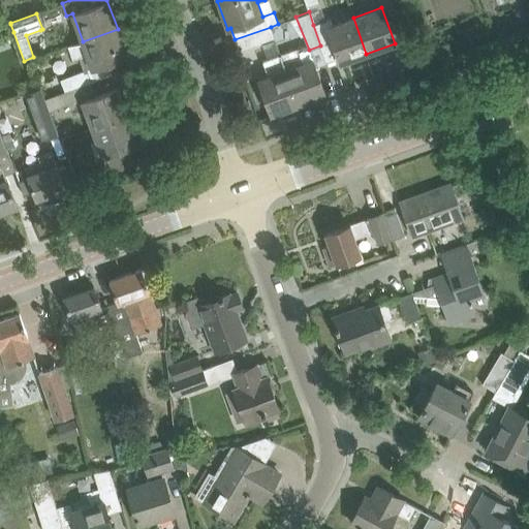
[(339,58),(340,63),(366,54),(353,18),(332,26),(330,19),(313,25),(320,45),(327,63),(339,58)]
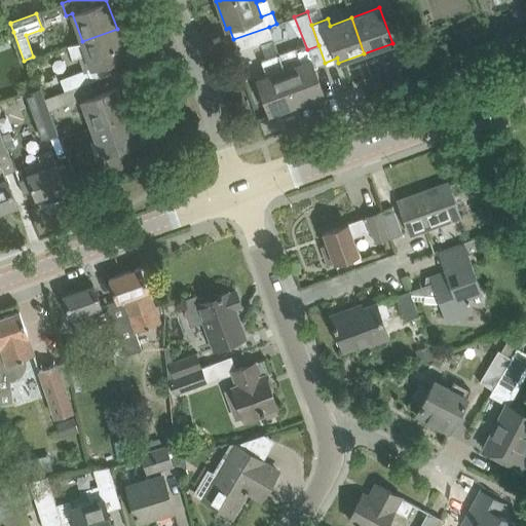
[(237,51),(273,38),(269,27),(233,39),(237,51)]
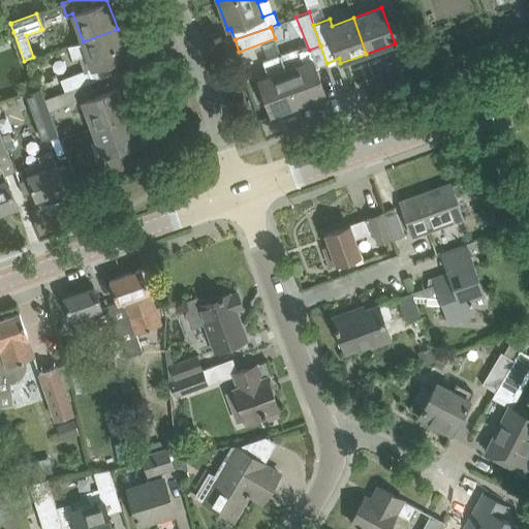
[(85,70),(60,80),(65,91),(91,82),(113,73),(107,62),(127,55),(118,29),(83,41),(69,45),(73,59),(80,57),(87,54),(92,67),(85,70)]
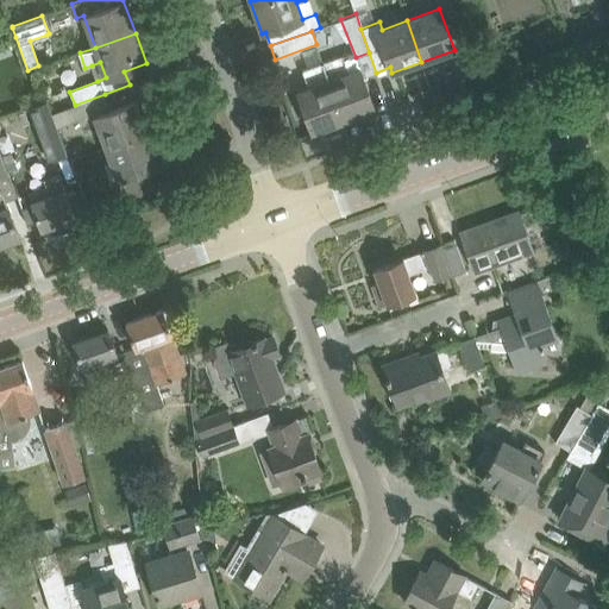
[(325,62),(322,63),(343,120),(375,108),(366,86),(359,68),(356,57),(353,51),(343,56),(325,62)]
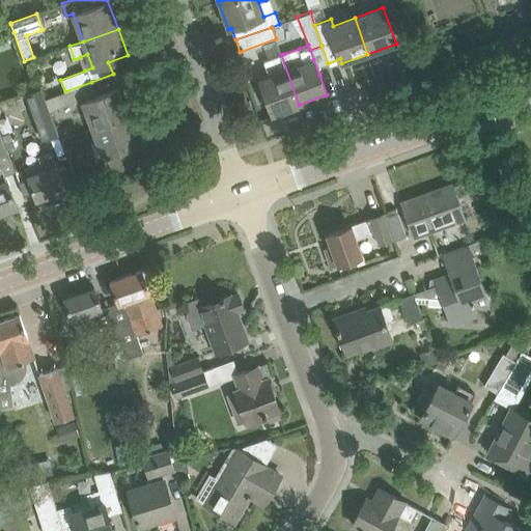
[(259,79),(273,114),(299,105),(281,55),(263,61),(270,76),(259,79)]
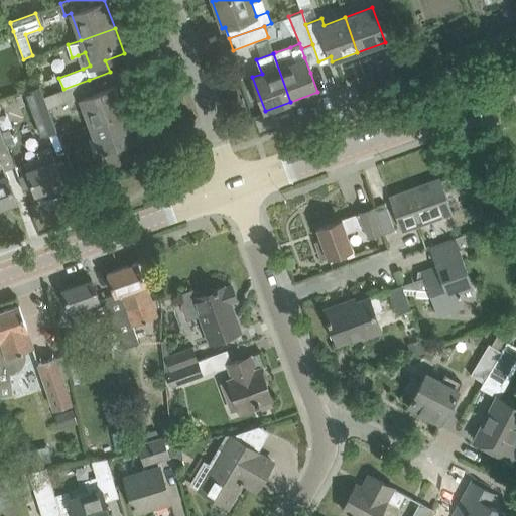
[(89,80),(63,89),(43,96),(45,103),(47,108),(93,91),(89,80)]
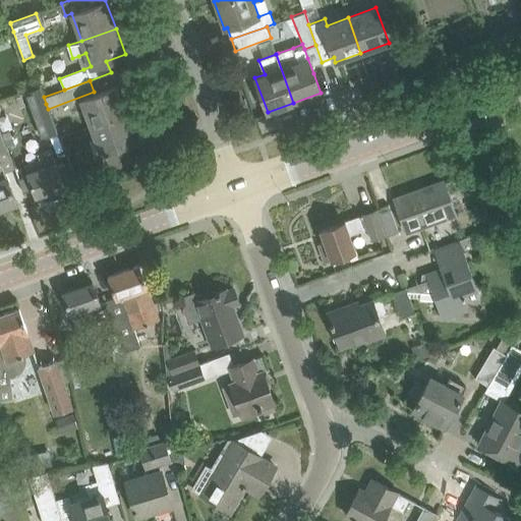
[(116,87),(80,100),(91,126),(126,114),(116,87)]
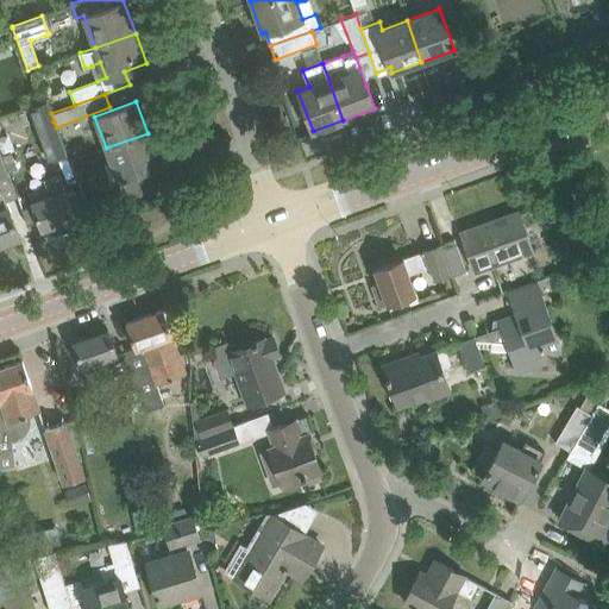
[(66,151),(56,127),(54,121),(38,127),(49,157),(66,151)]
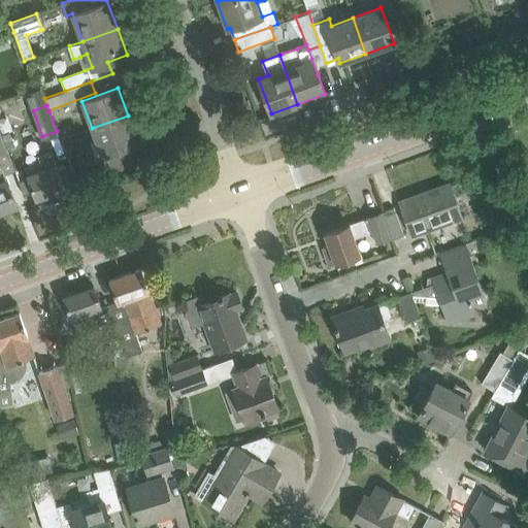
[(102,155),(137,141),(128,116),(92,128),(102,155)]
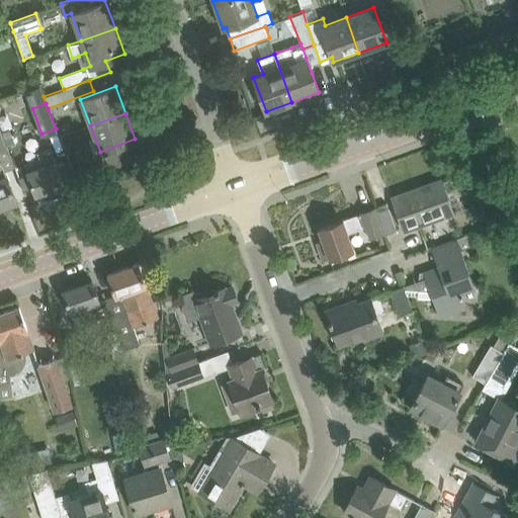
[(0,206),(16,201),(5,170),(13,167),(0,130),(0,206)]
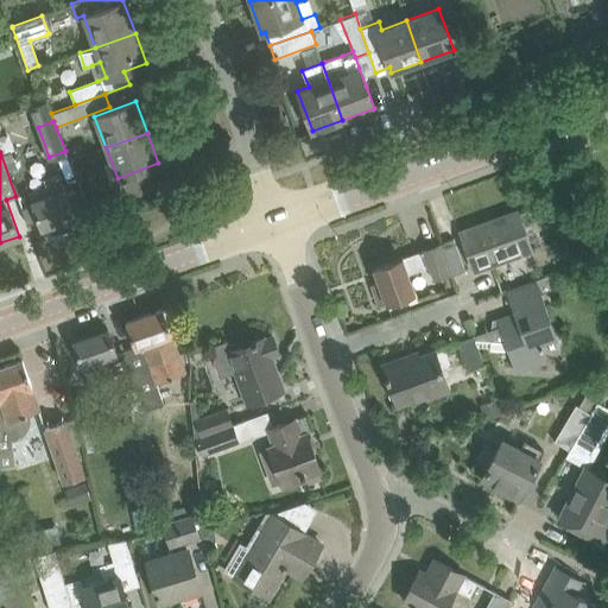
[(29,191),(33,206),(40,228),(75,216),(65,189),(64,190),(58,173),(43,179),(45,185),(29,191)]
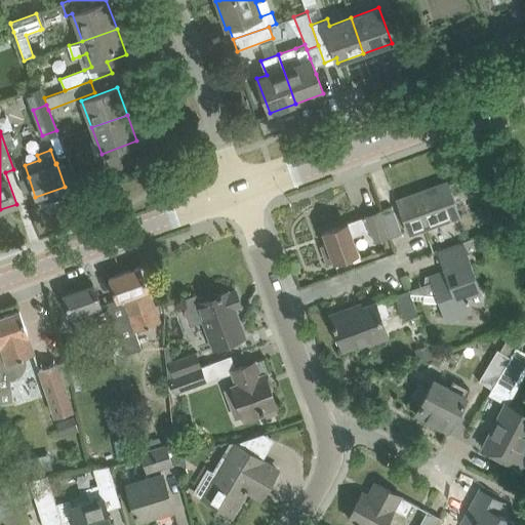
[(129,150),(104,160),(109,171),(133,162),(129,150)]
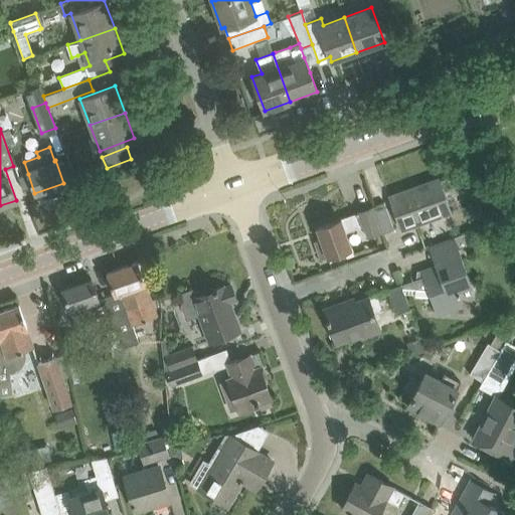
[(402,228),(450,211),(438,179),(390,196),(402,228)]
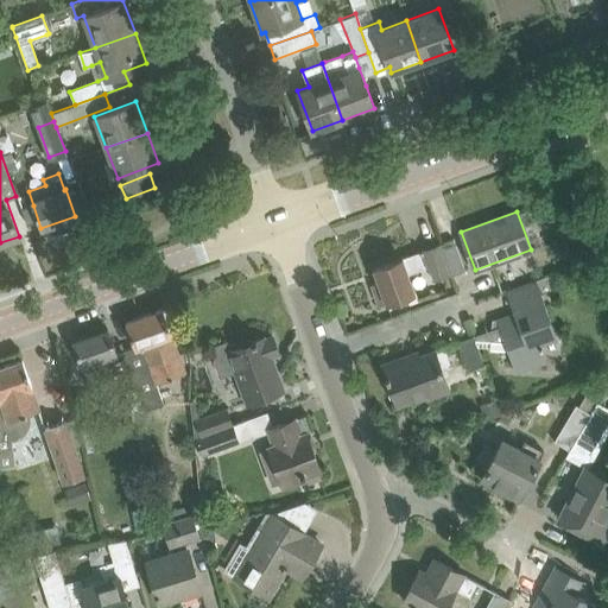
[(453,240),(439,245),(450,273),(450,276),(463,271),(453,240)]
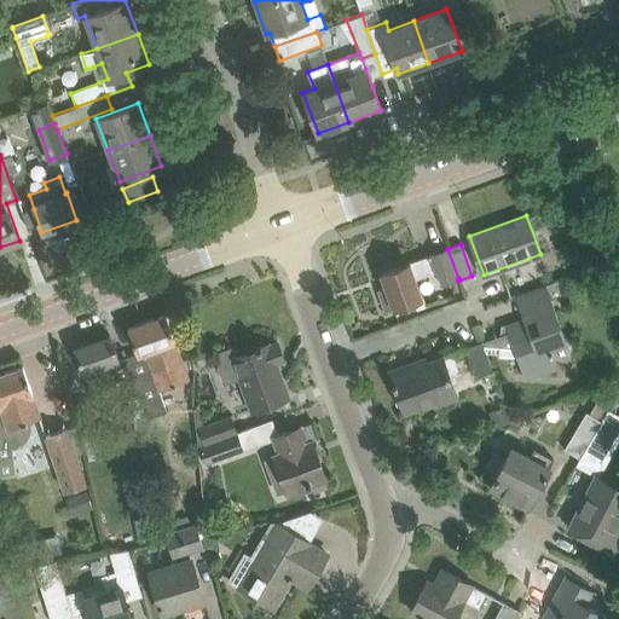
[(458,278),(447,249),(380,273),(385,287),(379,289),(386,310),(421,298),(414,279),(434,272),(439,285),(458,278)]
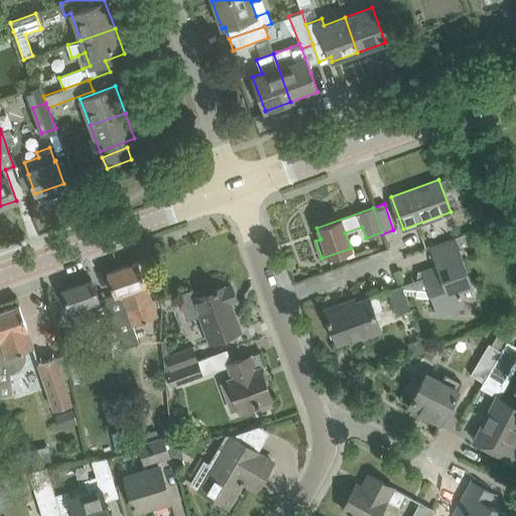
[(417,286),(402,284),(405,293),(432,296),(439,316),(464,308),(457,290),(472,285),(459,250),(455,238),(449,240),(430,247),(437,265),(419,272),(417,272),(417,286)]
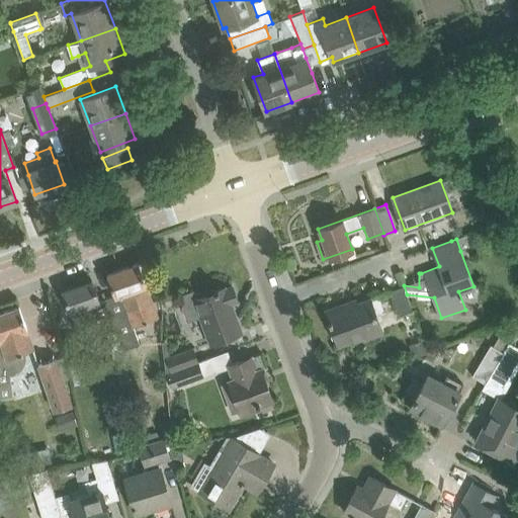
[(104,298),(122,350),(139,344),(133,326),(158,316),(152,300),(139,263),(107,274),(114,295),(104,298)]
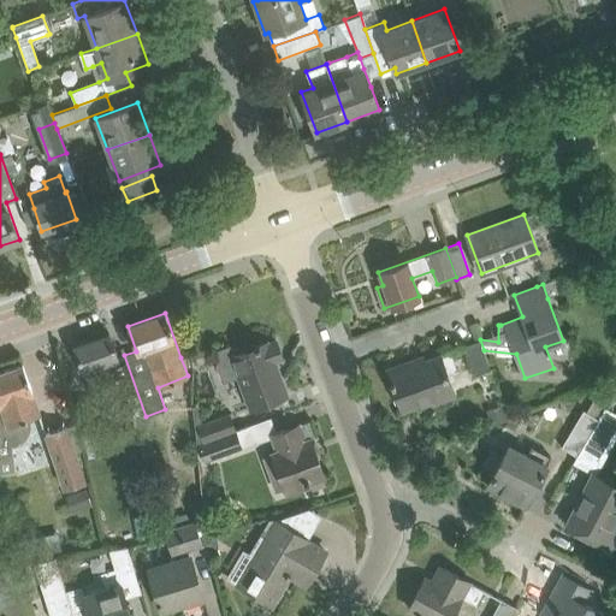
[(110,333),(75,345),(82,368),(93,397),(96,407),(117,400),(113,390),(107,373),(104,363),(117,359),(116,354),(117,353),(110,333)]
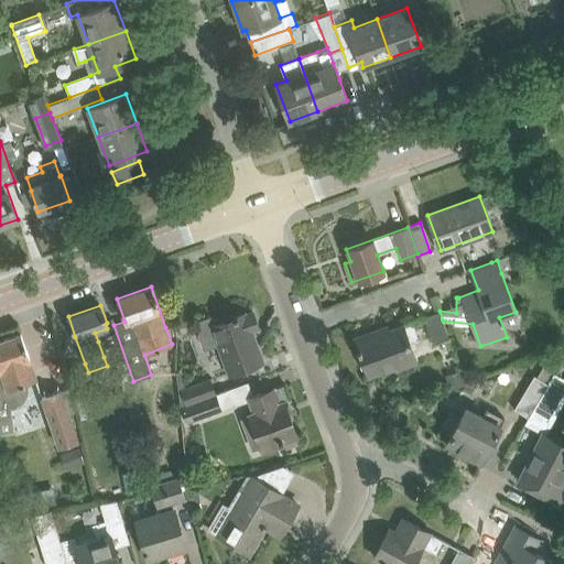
[(205,346),(217,342),(228,373),(263,360),(252,329),(258,327),(250,307),(245,310),(246,312),(220,322),(217,314),(196,322),(205,346)]
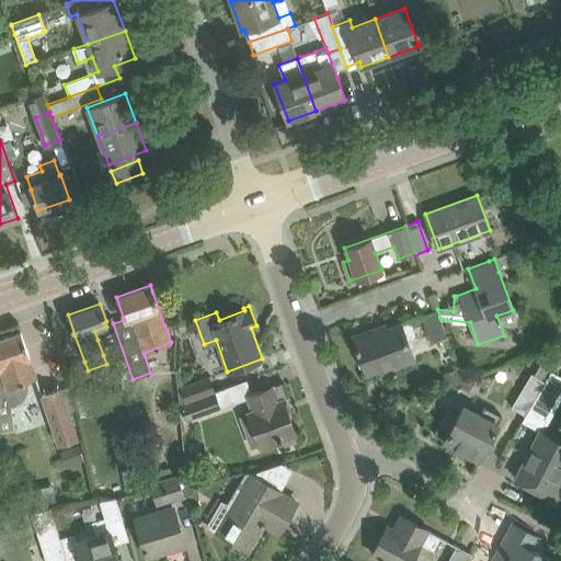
[(437,309),(421,316),(431,343),(439,341),(447,338),(444,330),(441,319),(437,309)]
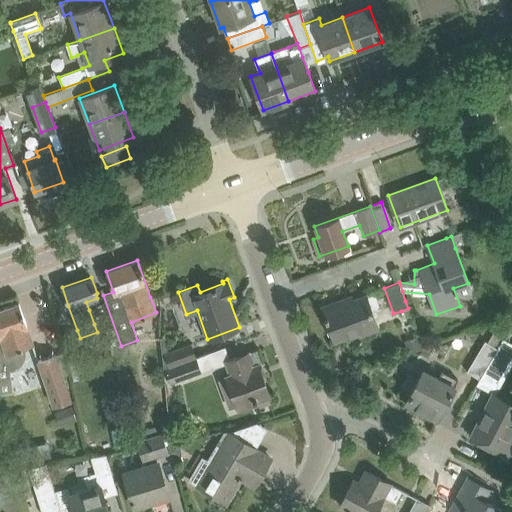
[(356,328),(375,321),(365,295),(324,310),(326,315),(325,316),(326,319),(327,319),(335,340),(346,336),(358,331),(356,328)]
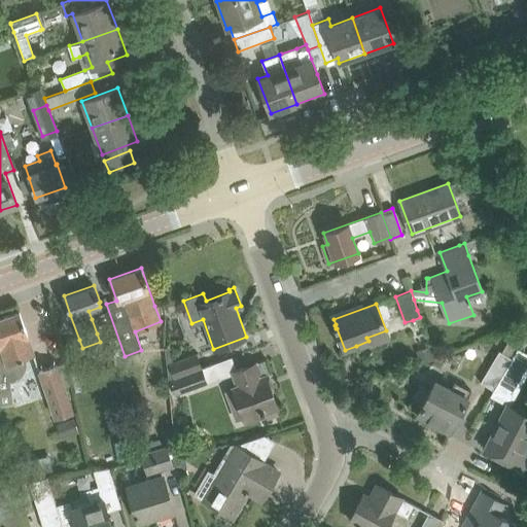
[(0,403),(12,402),(10,381),(15,379),(19,378),(23,374),(26,366),(27,361),(25,356),(34,353),(20,312),(0,318),(0,403)]
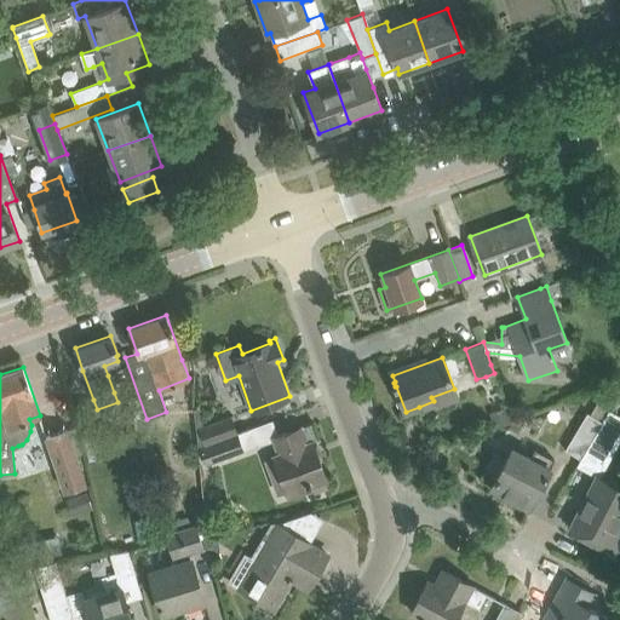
[(586,412),(563,451),(580,460),(602,422),(610,408),(597,402),(590,414),(586,412)]
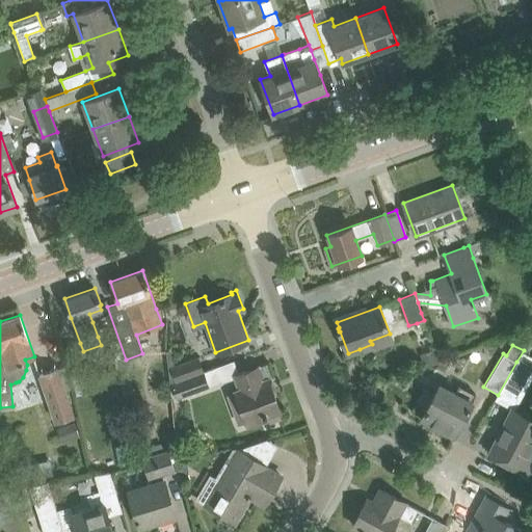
[(498,395),(512,403),(529,374),(531,375),(531,374),(531,354),(524,350),(516,362),(498,395)]
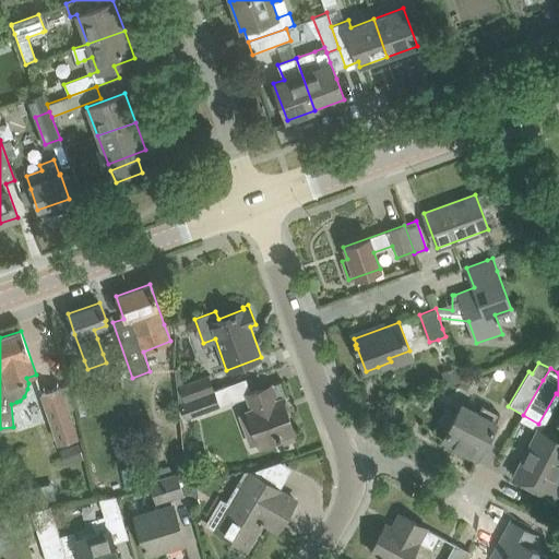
[(179,384),(183,400),(212,390),(207,376),(179,384)]
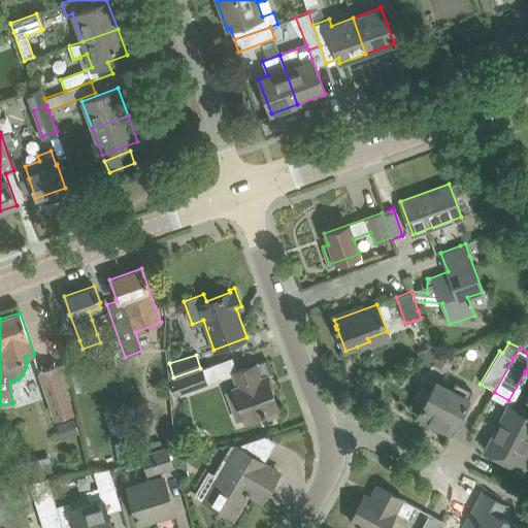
[(269,373),(264,360),(232,372),(237,388),(233,389),(243,419),(261,413),(261,414),(265,413),(265,411),(277,406),(266,374),(269,373)]
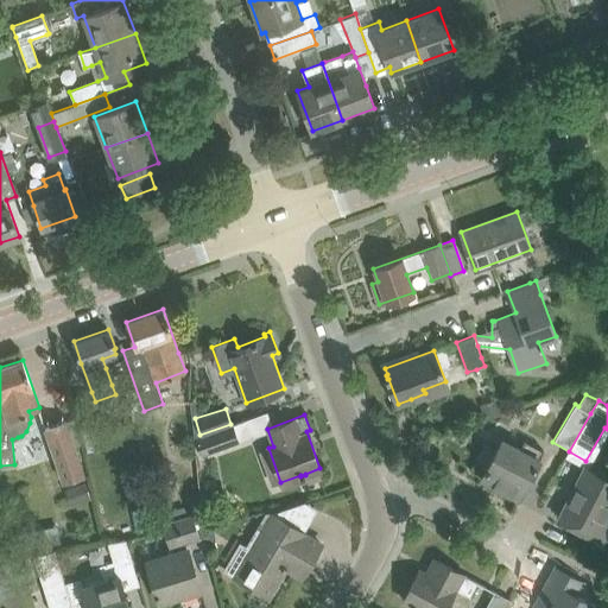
[(200,435),(195,437),(201,455),(236,442),(255,436),(249,418),(230,424),(200,435)]
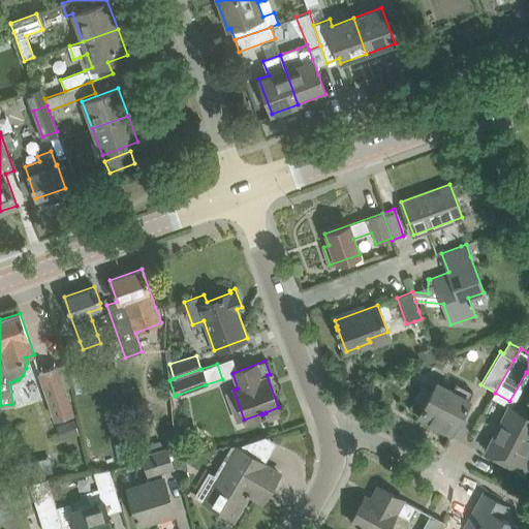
[(55,419),(74,413),(58,367),(38,373),(55,419)]
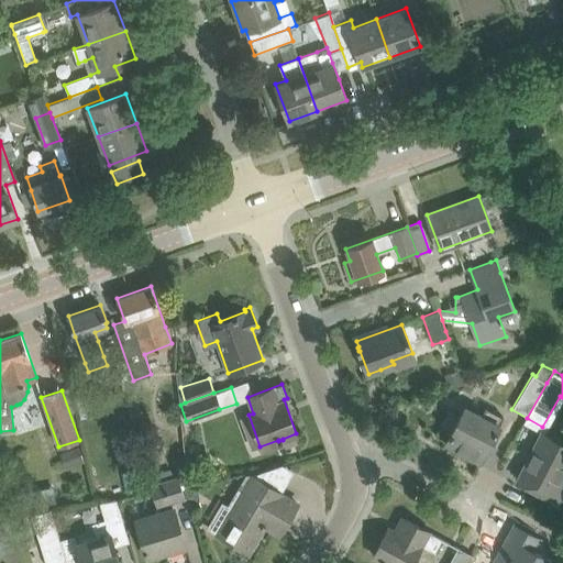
[(503,417),(485,408),(482,416),(465,407),(446,442),(482,460),(500,424),(499,424),(503,417)]
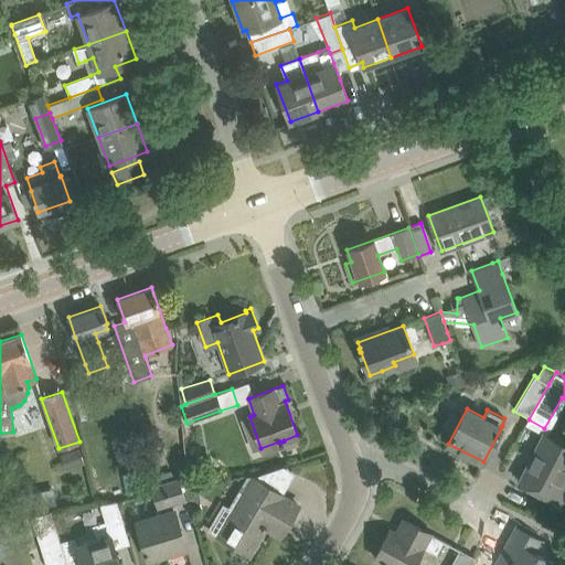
[(564,475),(564,445),(544,434),(520,481),(560,502),(561,501),(554,498),(564,475)]
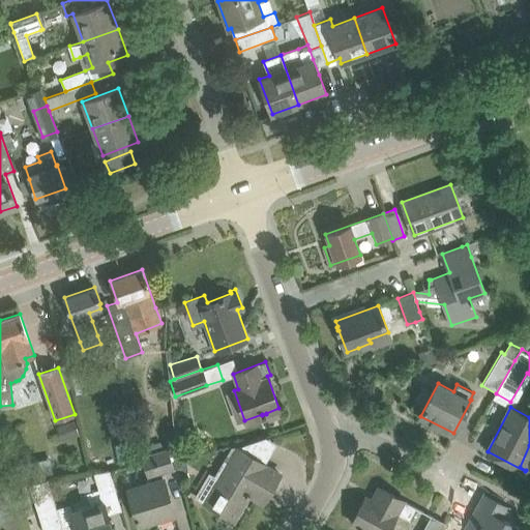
[(149,482),(128,490),(137,516),(135,517),(137,521),(138,520),(139,525),(175,514),(169,494),(163,473),(173,470),(170,461),(170,460),(167,448),(167,447),(163,448),(153,451),(141,455),(144,464),(145,467),(148,477),(149,482)]
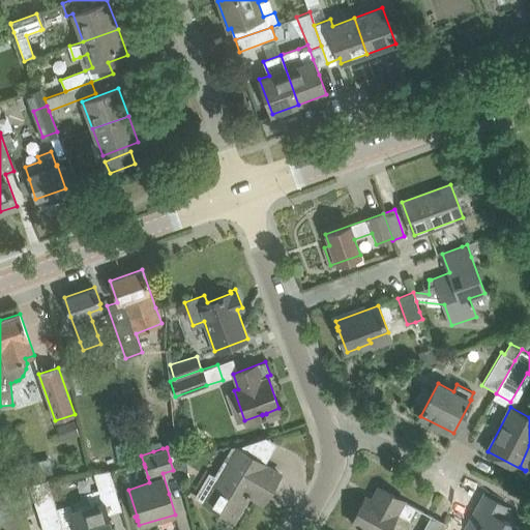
[(280,473),(237,448),(206,502),(234,519),(258,479),(271,488),(280,473)]
